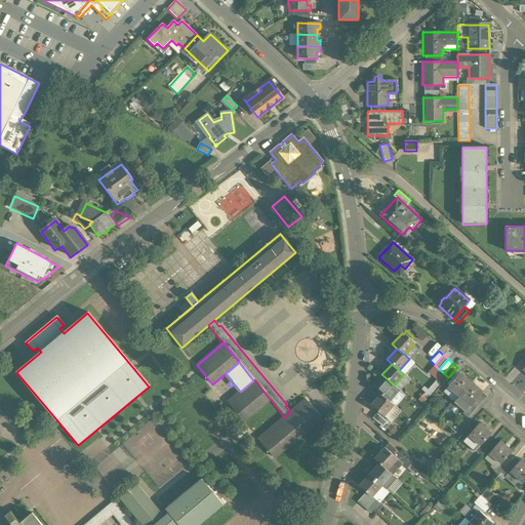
[(459,373),(448,388),(458,397),(471,384),(459,373)]
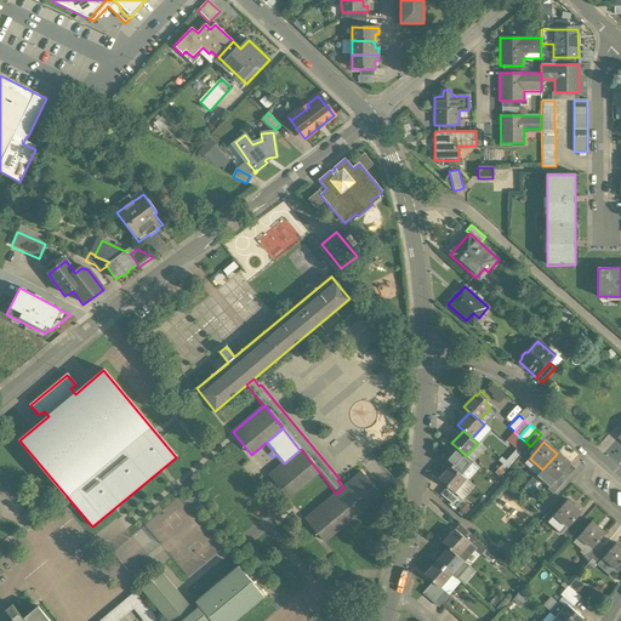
[(466,456),(457,448),(445,461),(451,467),(460,474),(472,461),(466,456)]
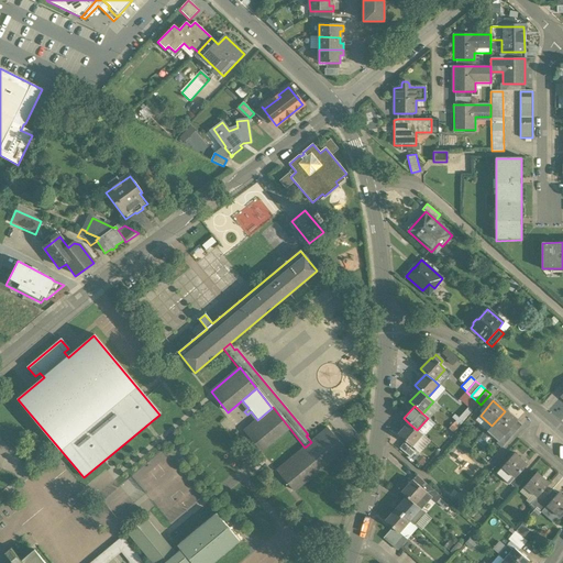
[(257,420),(244,431),(261,452),(289,428),(273,407),(272,408),(257,420)]
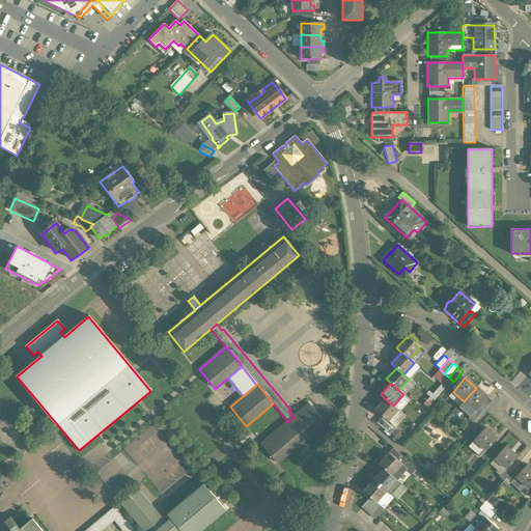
[(464,401),(459,407),(470,417),(478,408),(487,397),(476,388),(464,401)]
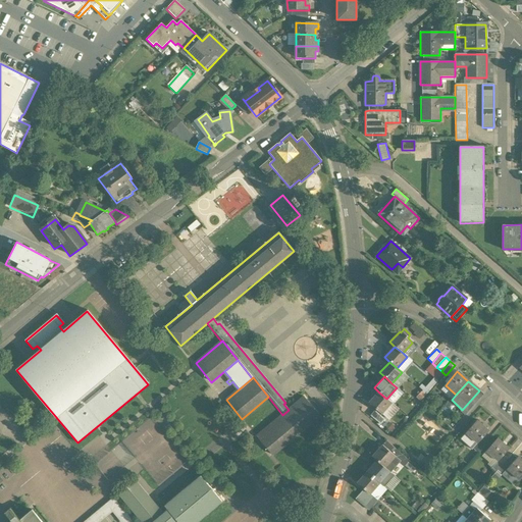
[(379,393),(369,403),(381,414),(392,403),(386,399),(379,393)]
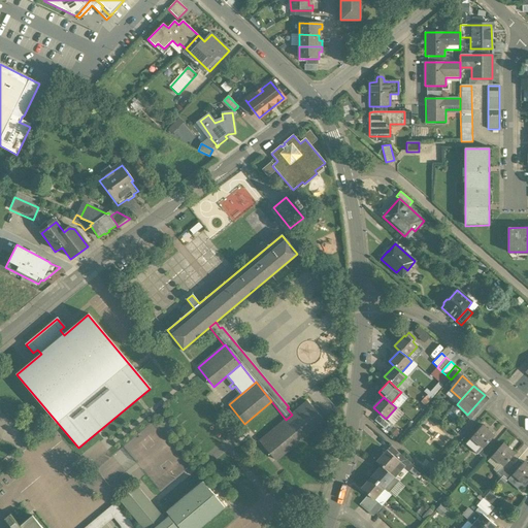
[(307,402),(292,415),(308,433),(323,421),(307,402)]
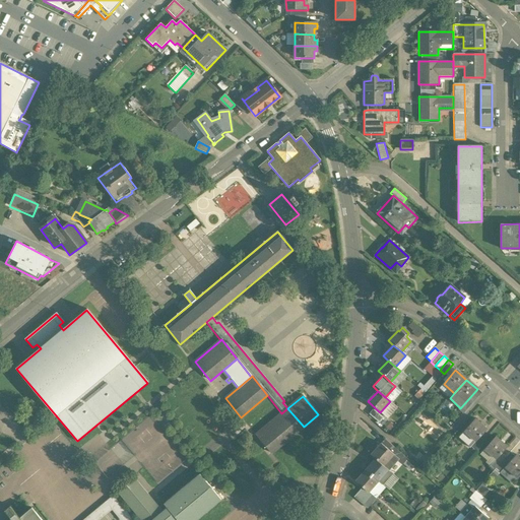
[(460,408),(459,409),(463,413),(473,403),(468,399),(460,408)]
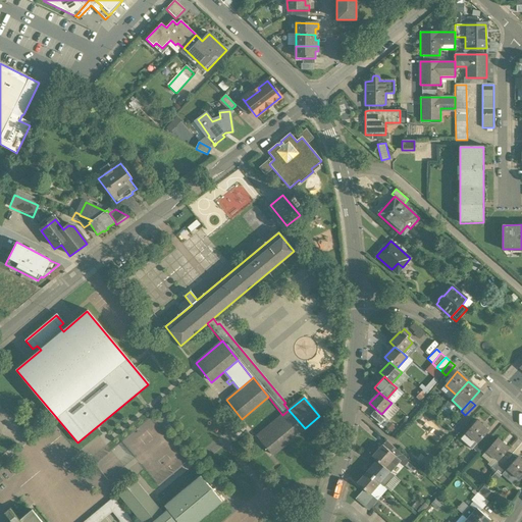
[(282,415),(257,436),(272,456),(305,428),(289,410),(282,415)]
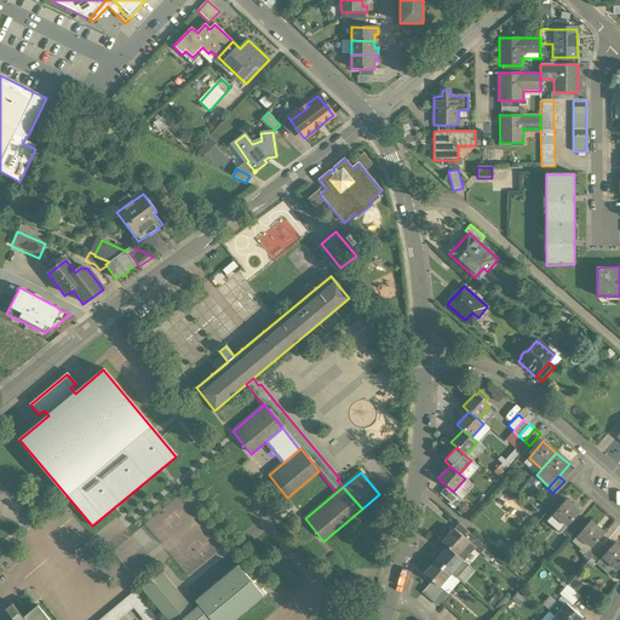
[(458,500),(446,489),(441,494),(452,505),(458,500)]
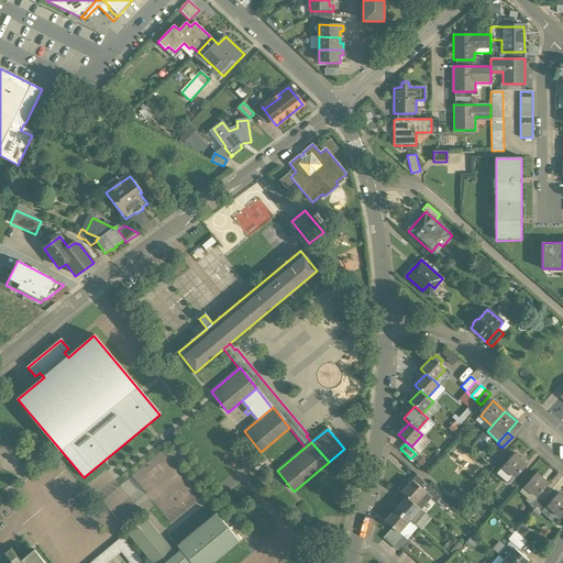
[(514,454),(496,474),(508,485),(509,484),(518,474),(526,465),(514,454)]
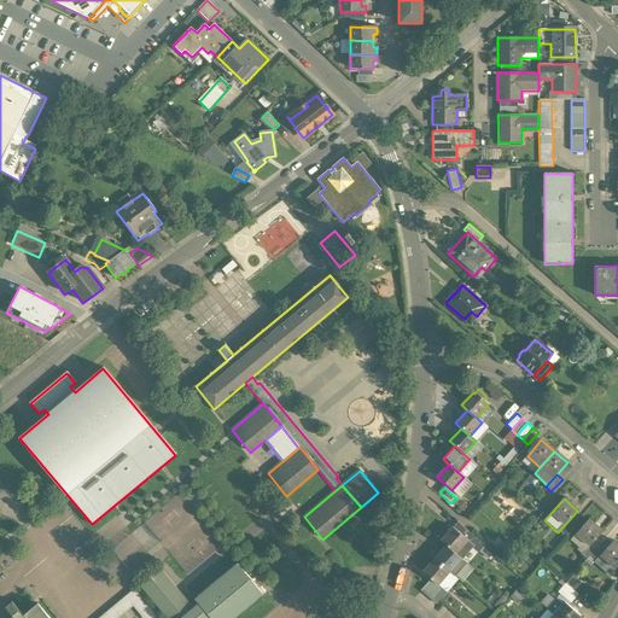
[(211,540),(184,505),(158,525),(187,560),(211,540)]
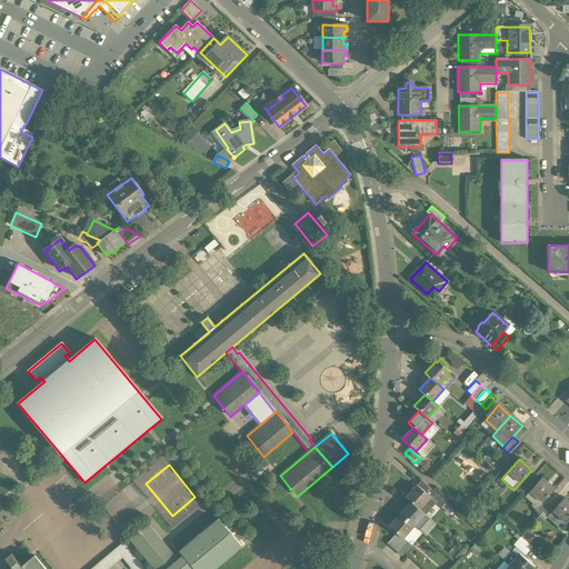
[(542,478),(530,491),(542,502),(547,497),(555,489),(542,478)]
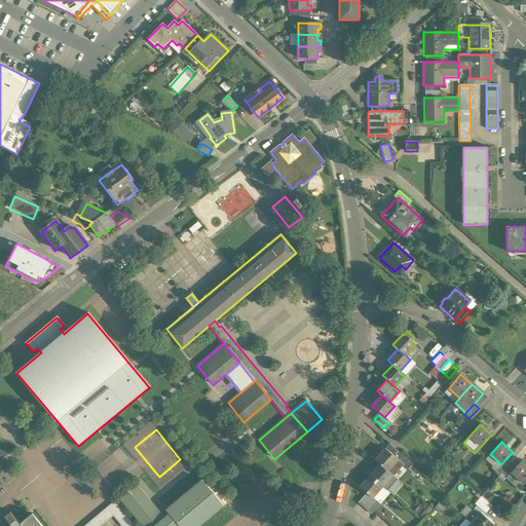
[(484,443),(476,452),(481,456),(489,447),(484,443)]
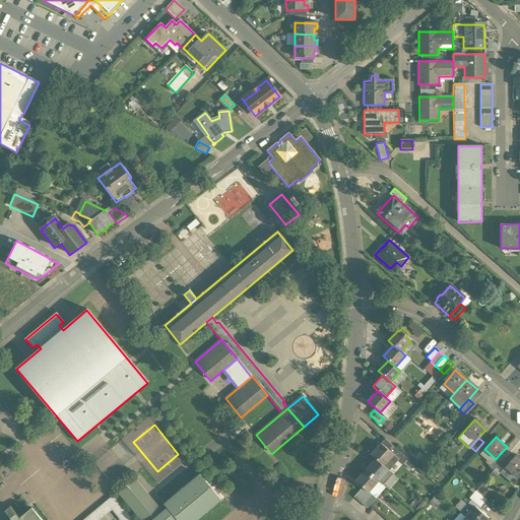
[(407,459),(385,440),(381,444),(399,460),(403,464),(407,459)]
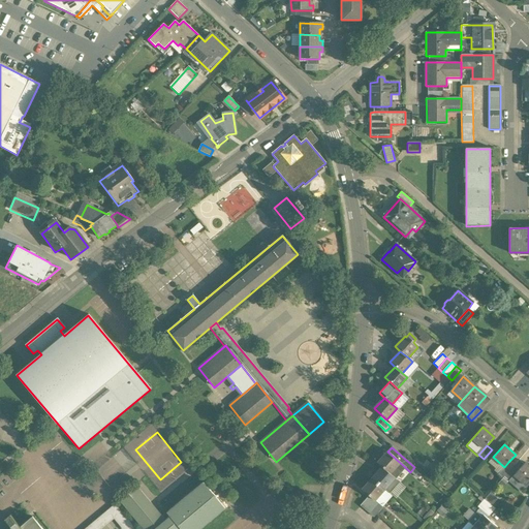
[(406,468),(387,452),(377,463),(382,467),(396,479),(406,468)]
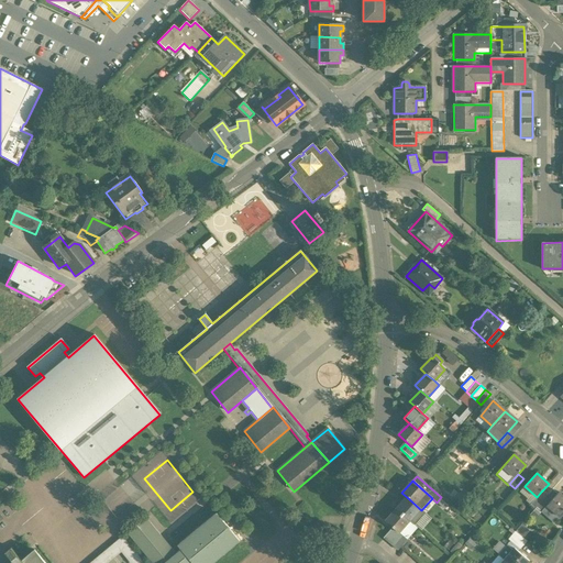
[(537,497),(530,506),(534,510),(547,496),(541,492),(537,497)]
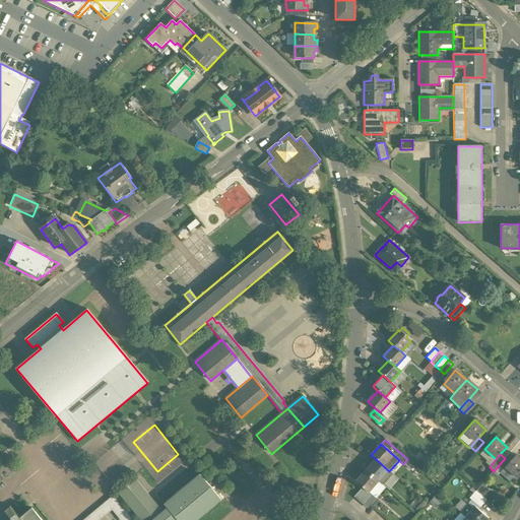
[(505,458),(494,471),(496,473),(498,471),(500,473),(514,458),(509,454),(505,458)]
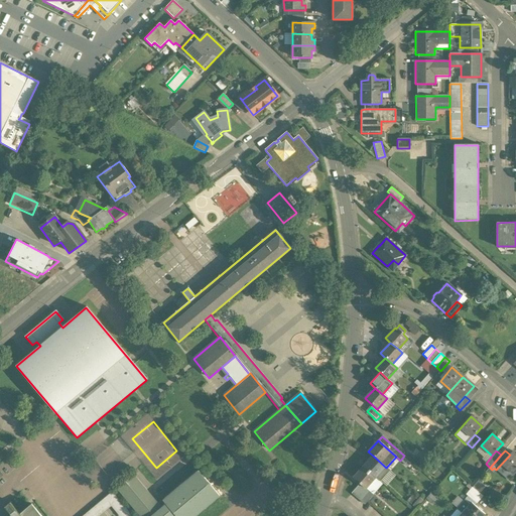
[(510,455),(496,470),(508,479),(515,469),(515,455),(512,452),(510,455)]
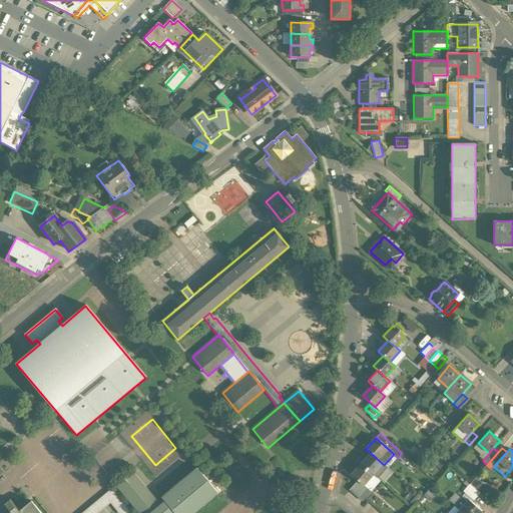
[(384,465),(371,453),(361,464),(373,475),(379,480),(388,469),(384,465)]
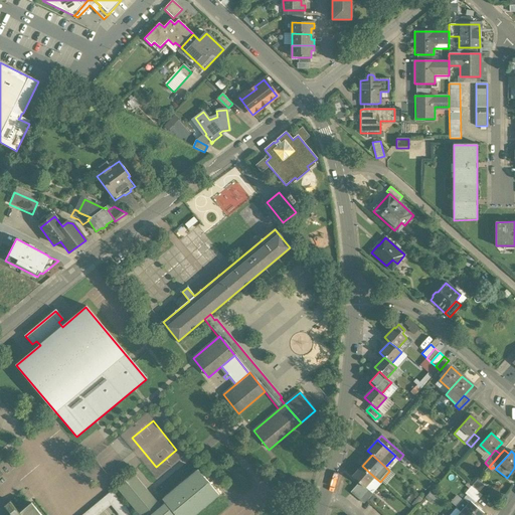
[(374,477),(362,466),(352,478),(359,483),(364,488),(374,477)]
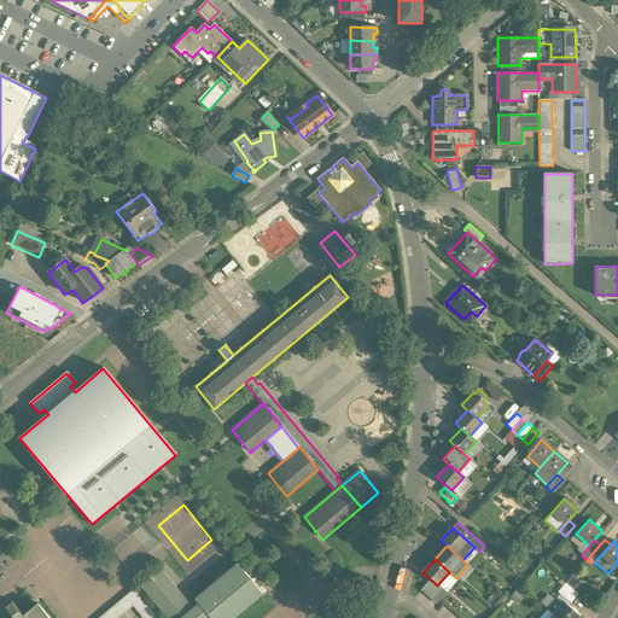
[(48,617),(36,602),(22,614),(11,601),(5,606),(13,617),(234,617),(264,594),(238,563),(196,599),(198,602),(193,607),(159,567),(140,584),(168,617),(48,617)]
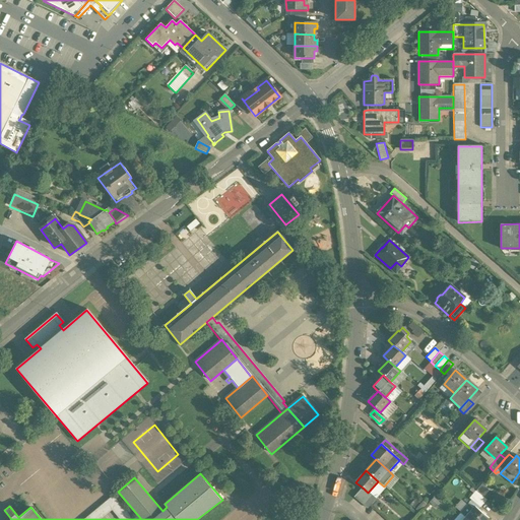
[(484,489),(481,485),(475,492),(482,497),(484,494),(484,489)]
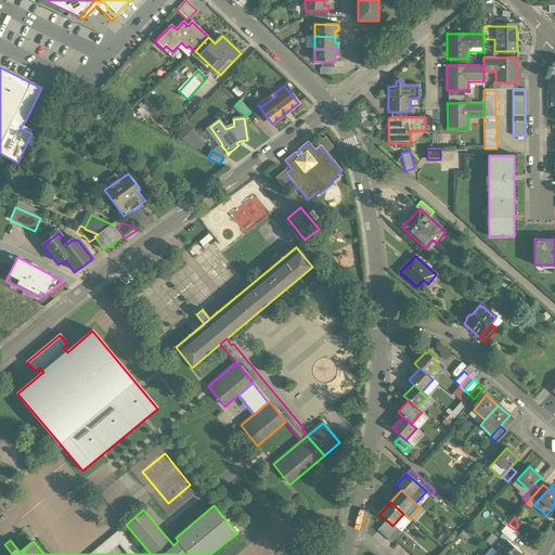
[(392,526),(387,520),(378,530),(387,539),(397,529),(392,526)]
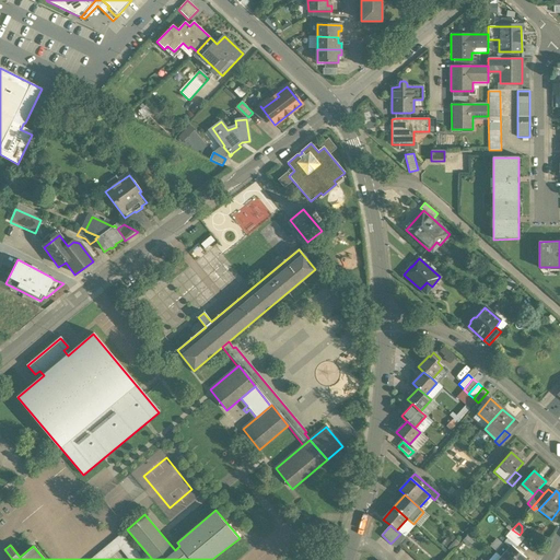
[(512,529),(509,525),(505,528),(510,533),(505,537),(517,547),(524,539),(520,535),(512,529)]
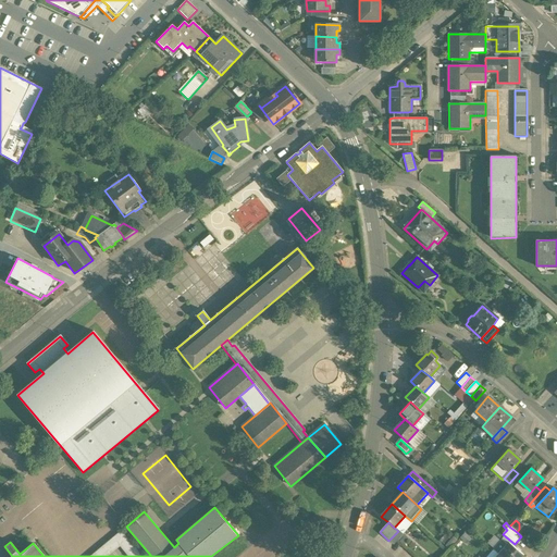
[(104,556),(120,545),(128,556),(143,556),(121,530),(88,556),(104,556)]
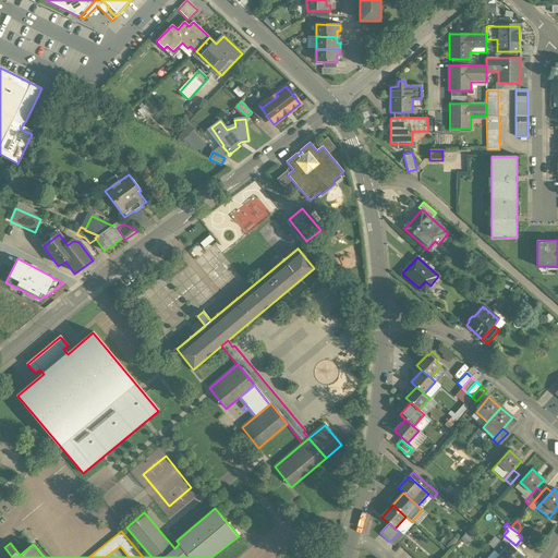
[(399,532),(389,542),(395,546),(403,536),(399,532)]
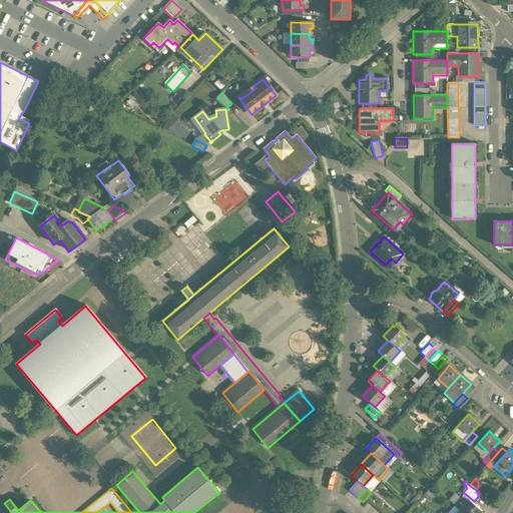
[(480,512),(482,512),(469,500),(467,502),(462,497),(454,506),(459,511),(461,512),(480,512)]
